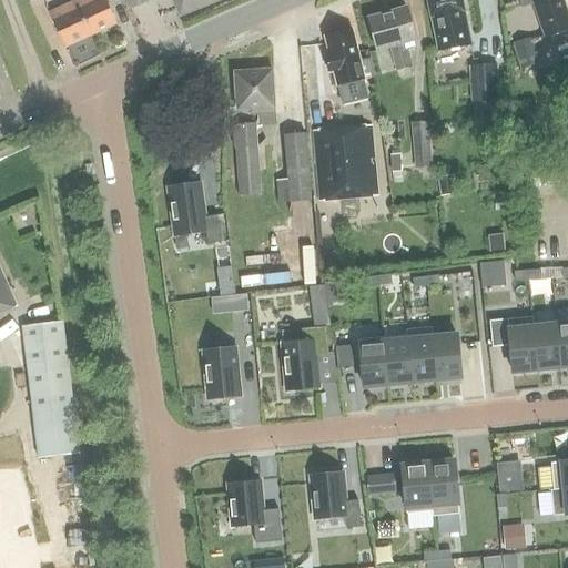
[(105,0),(79,0),(74,2),(91,37),(118,24),(105,0)]
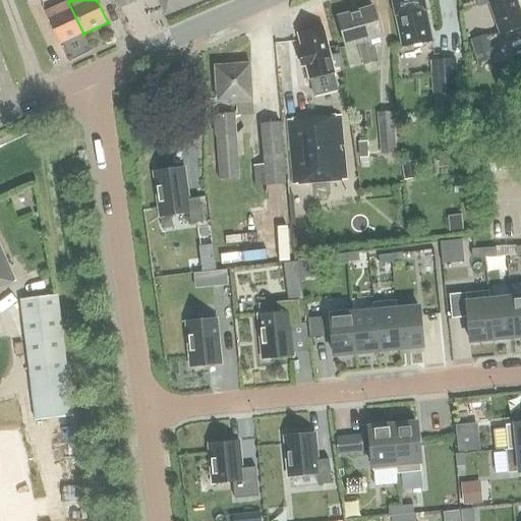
[(158,0),(165,16),(204,0),(158,0)]
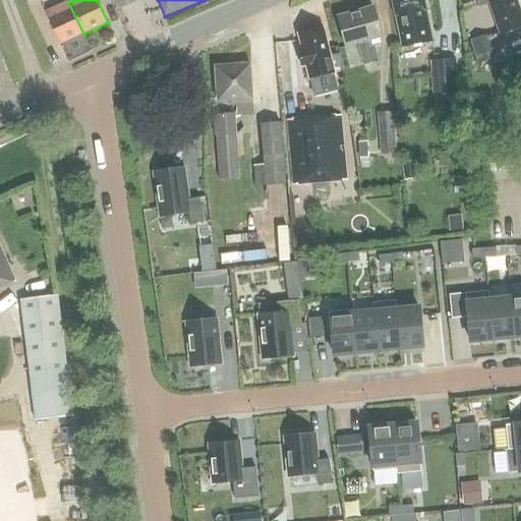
[(402,47),(431,41),(426,13),(423,0),(392,0),(396,16),(397,16),(402,47)]
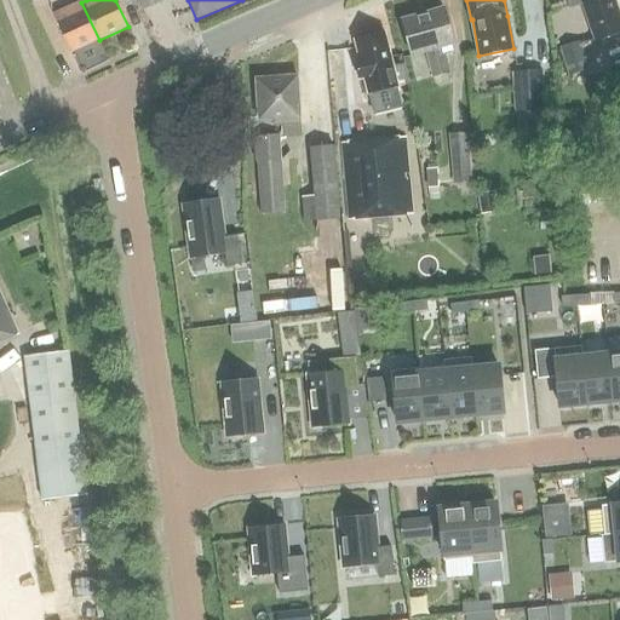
[(566,0),(569,9),(584,3),(589,16),(587,16),(596,42),(619,34),(619,21),(613,0),(566,0)]
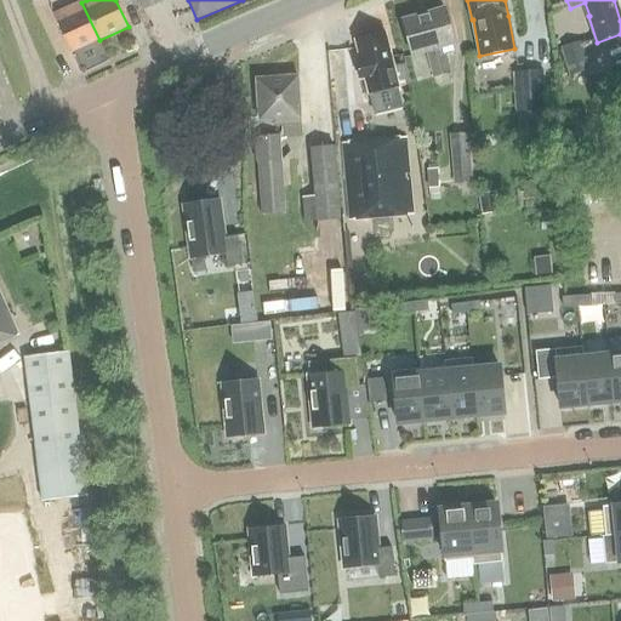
[(100,40),(81,3),(52,16),(70,55),(100,40)]
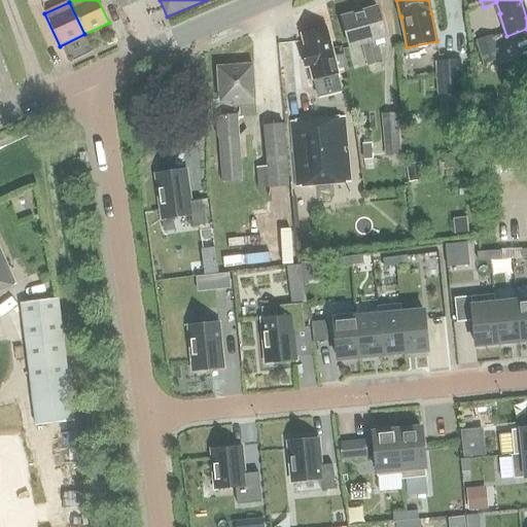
[(384,62),(377,40),(386,38),(379,6),(341,18),(349,48),(362,44),(369,67),(384,62)]
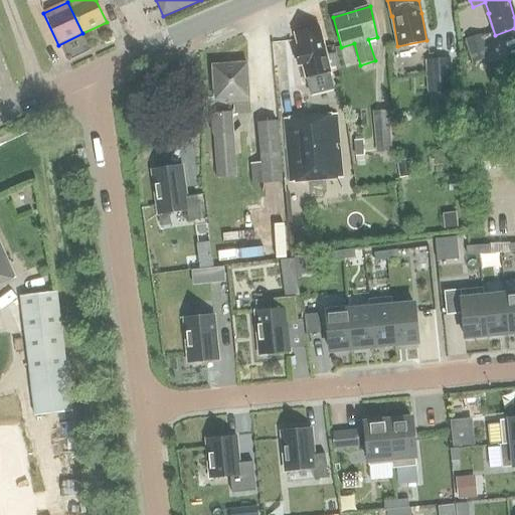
[(305,27),(303,31),(295,33),(299,50),(295,51),(299,66),(303,65),(306,78),(314,76),(316,83),(331,79),(330,72),(327,59),(319,27),(315,28),(312,25),(305,27)]
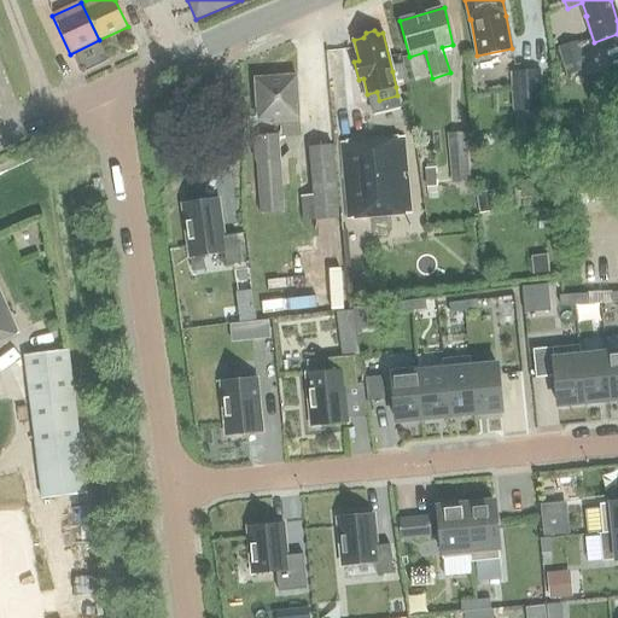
[(566,77),(587,70),(578,42),(558,50),(566,77)]
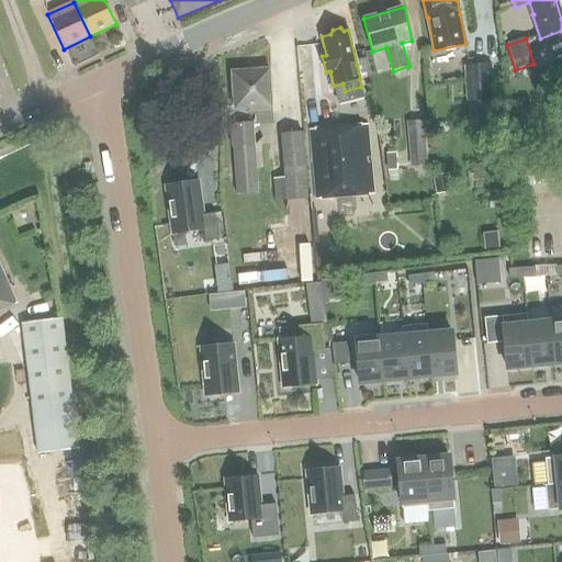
[(464,66),(467,102),(494,100),(492,65),(464,66)]
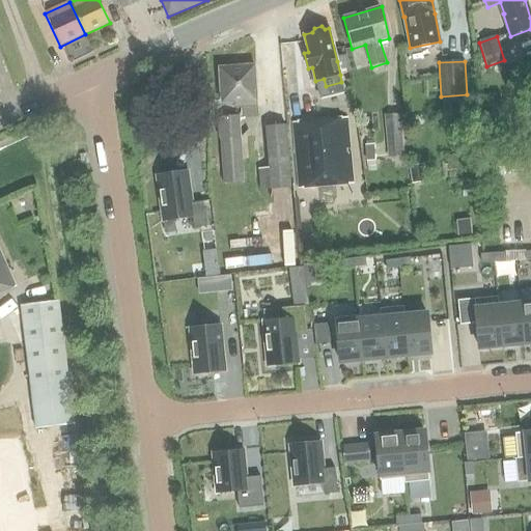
[(234,102),(234,104),(235,108),(257,107),(254,66),(219,68),(221,103),(234,102)]
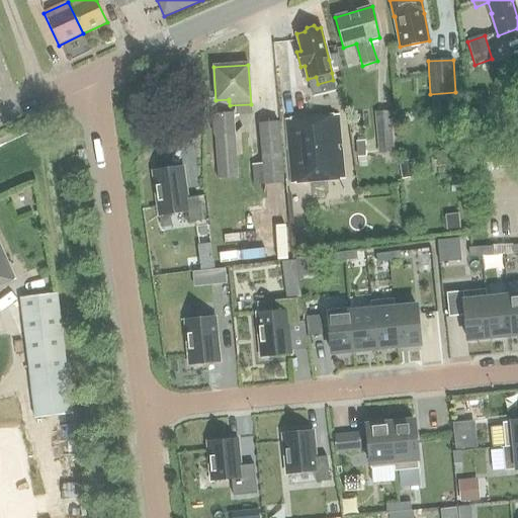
[(378,154),(394,153),(391,112),(374,113),(378,154)]
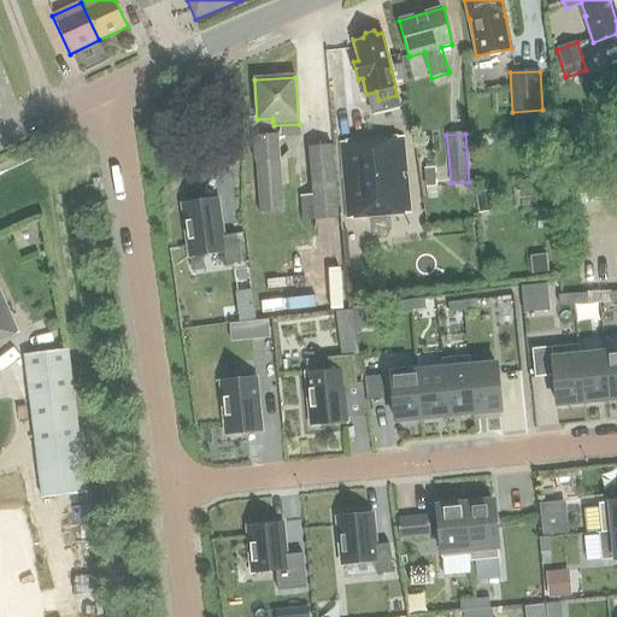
[(259,215),(283,212),(278,135),(252,136),(253,162),(256,162),(259,215)]
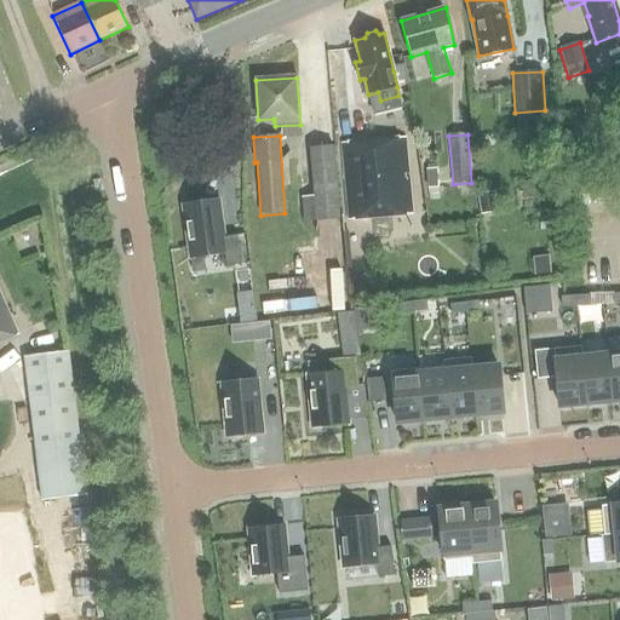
[(342,145),(349,219),(412,213),(405,139),(342,145)]
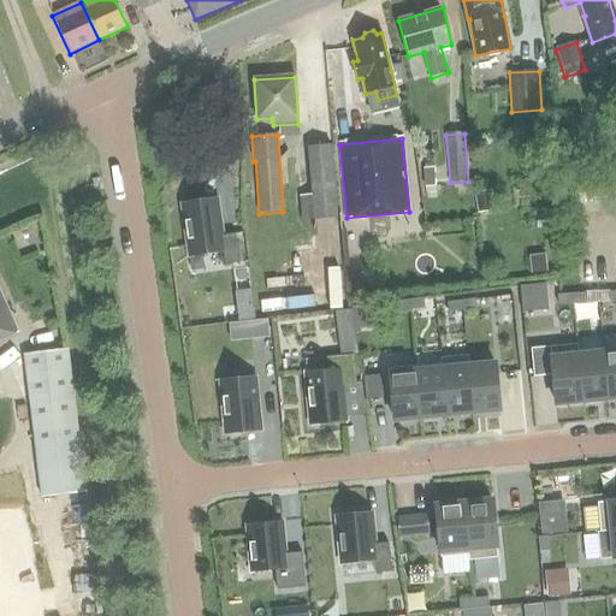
[(337,218),(331,146),(307,148),(314,220),(337,218)]
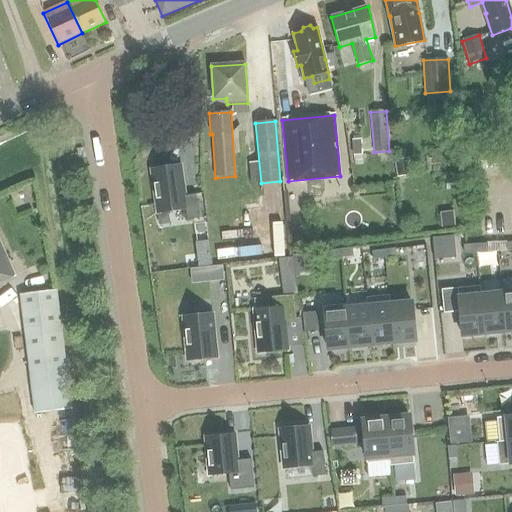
[(364,165),(361,140),(351,140),(354,166),(364,165)]
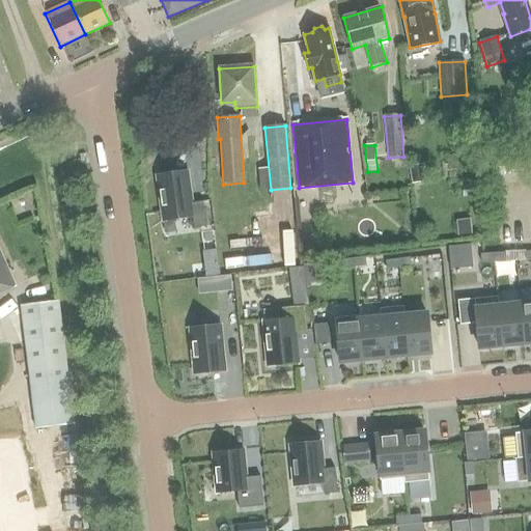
[(187,172),(157,176),(164,222),(192,218),(194,229),(206,227),(203,202),(191,204),(187,172)]
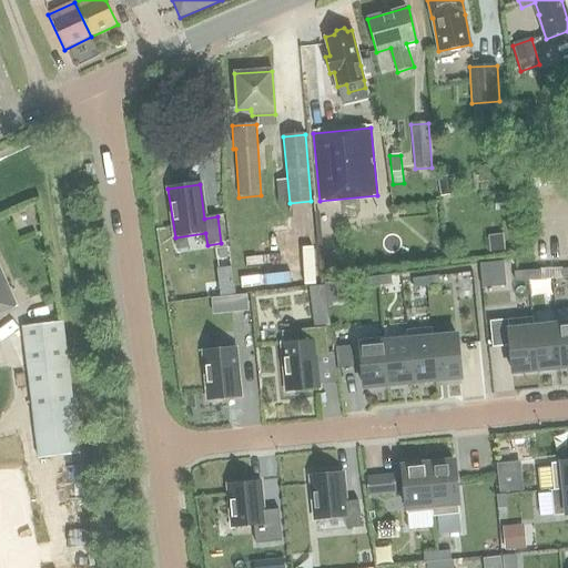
[(540,271),(527,272),(528,281),(541,280),(540,271)]
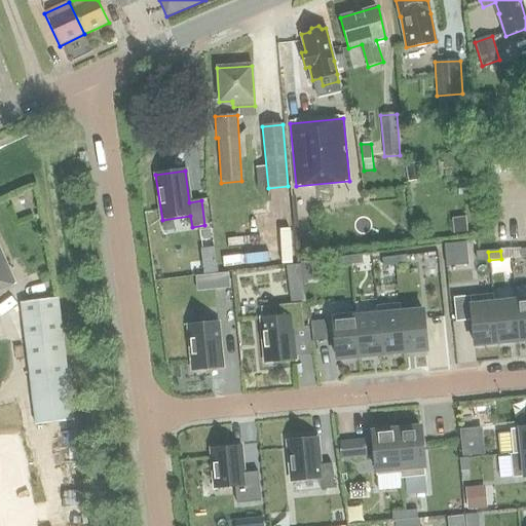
[(488,252),(476,253),(477,261),(489,260),(488,252)]
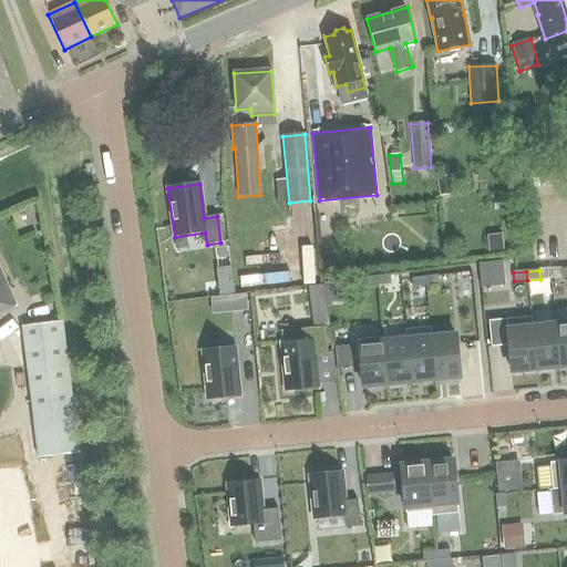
[(0,313),(16,307),(0,274),(0,313)]
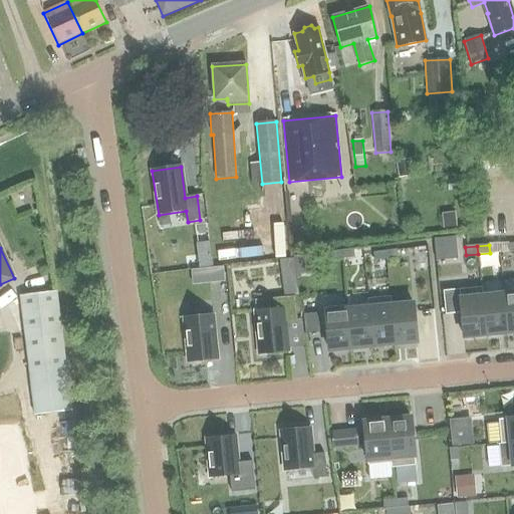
[(353,249),(341,251),(342,259),(354,258),(353,249)]
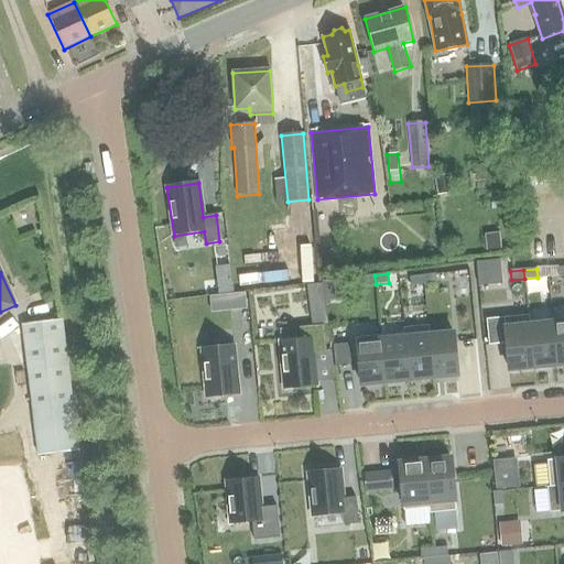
[(435,274),(422,277),(423,285),(436,283),(435,274)]
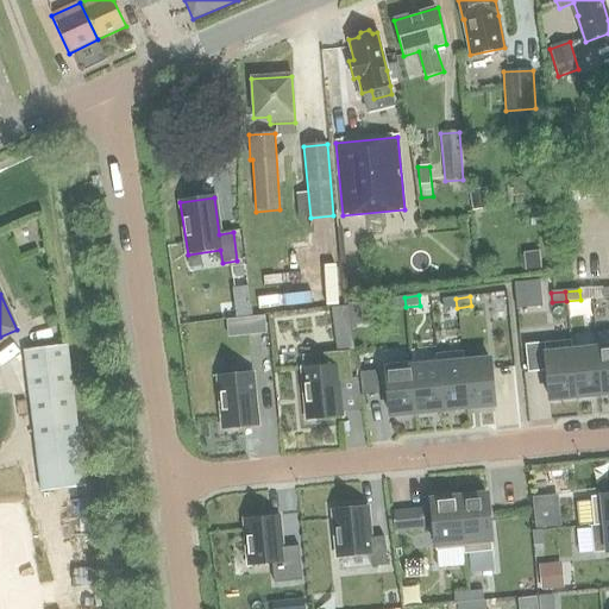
[(405,297),(390,300),(391,309),(406,307),(405,297)]
